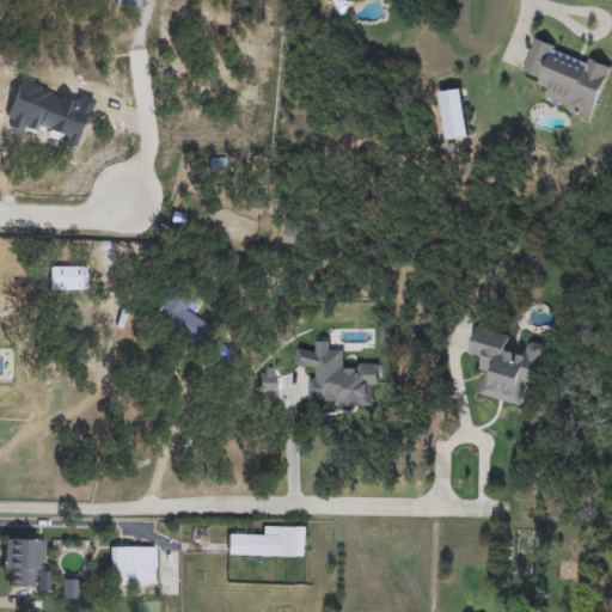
[(336,14),(336,0),(349,0),(349,14),(336,14)]
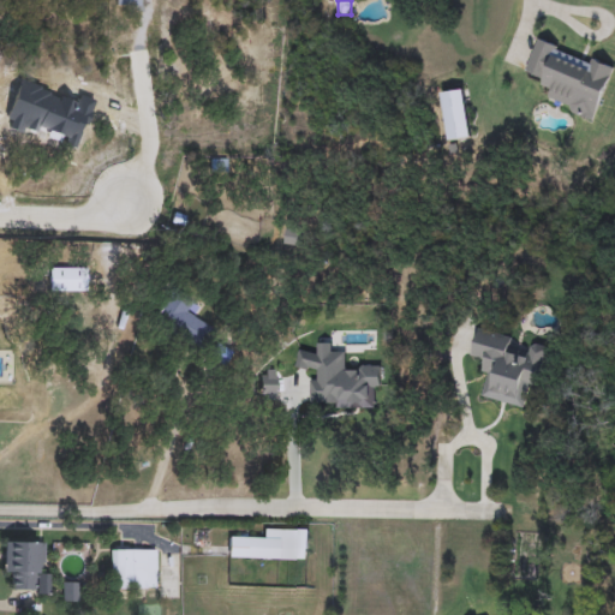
[(595,120),(547,103),(553,87),(524,76),(537,39),(614,67),(595,120)]
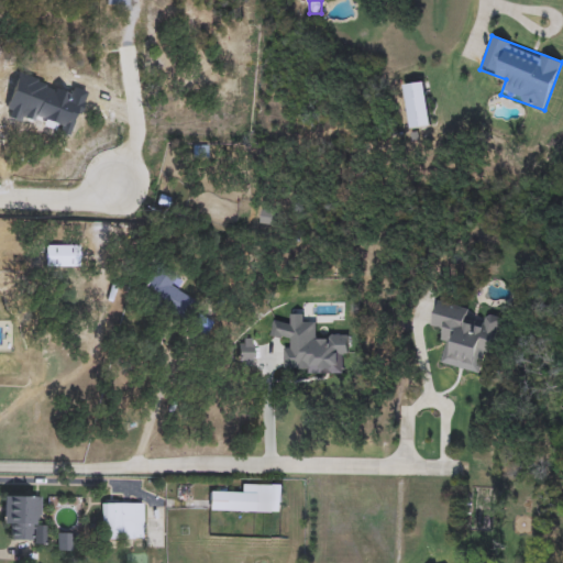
[(195,73),(195,63),(211,63),(211,89),(184,89),(184,73),(195,73)]
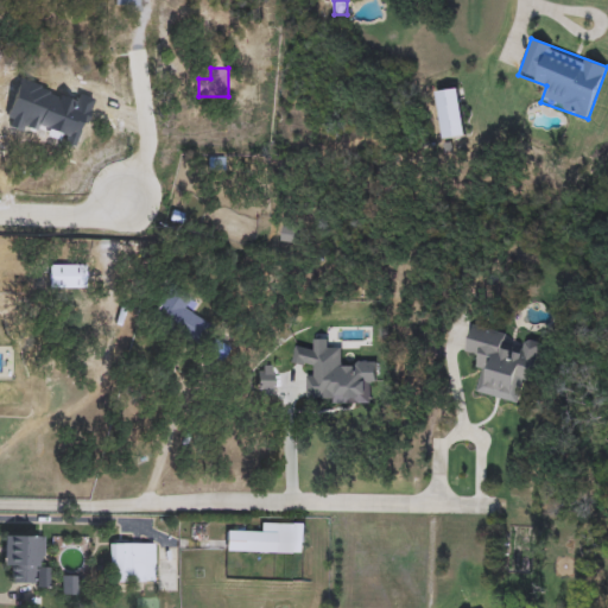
[(55,272),(46,272),(46,289),(29,289),(29,257),(55,257),(55,272)]
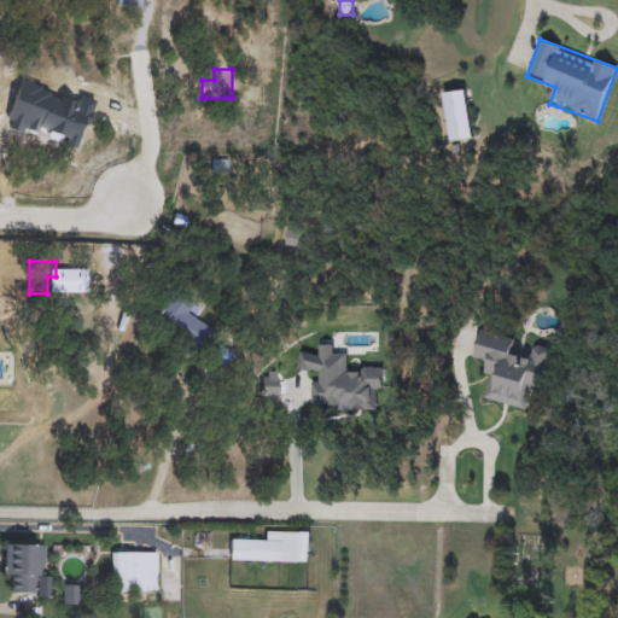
[(66,295),(62,283),(91,272),(94,284),(66,295)]
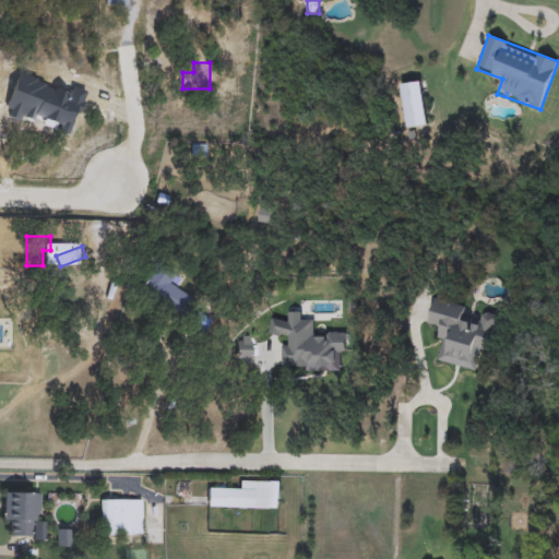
[(168,284),(191,296),(180,316),(139,292),(155,262),(175,273),(168,284)]
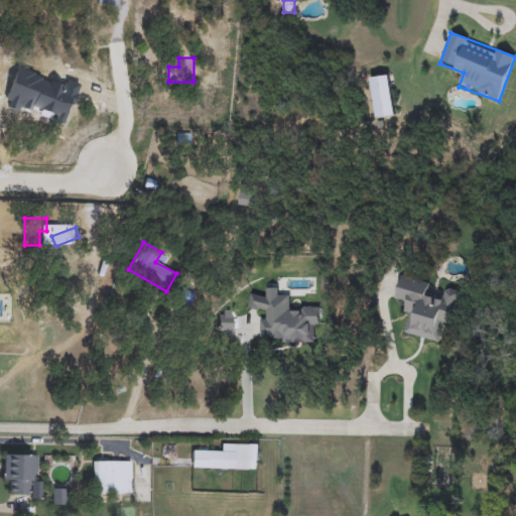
[(404,334),(409,314),(403,313),(406,303),(394,300),(400,276),(429,283),(427,293),(443,297),(445,288),(460,292),(450,327),(441,324),(436,342),(404,334)]
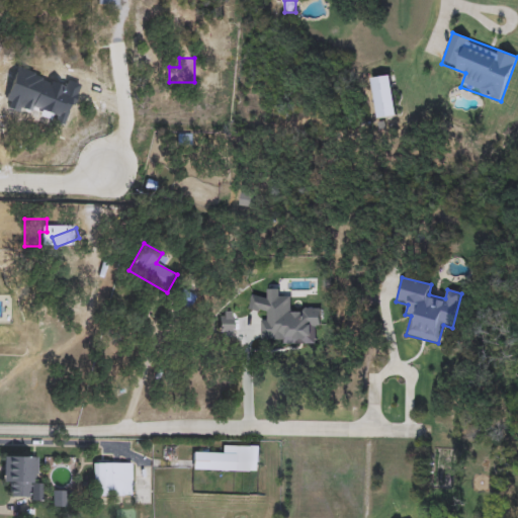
[(193,452),(235,453),(235,446),(259,446),(258,470),(193,469),(193,452)]
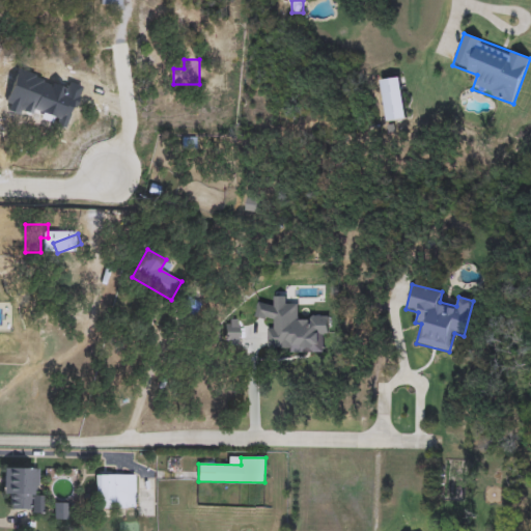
[(11,510),(11,498),(3,498),(2,467),(35,467),(35,491),(42,491),(43,510),(11,510)]
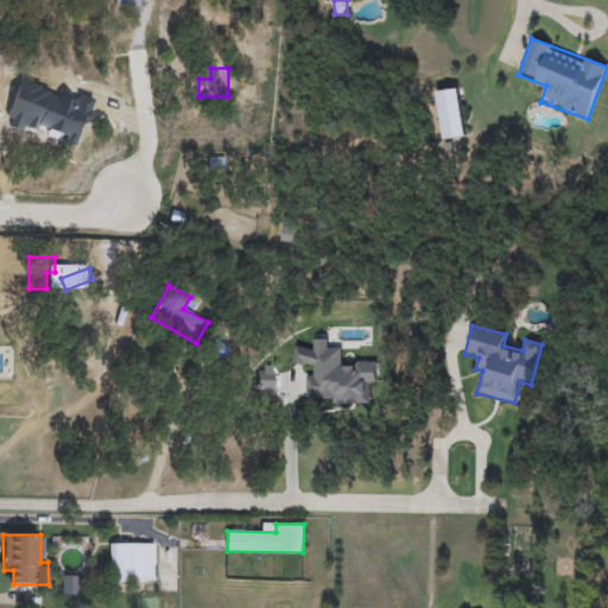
[(154,543),(154,582),(112,582),(112,543),(154,543)]
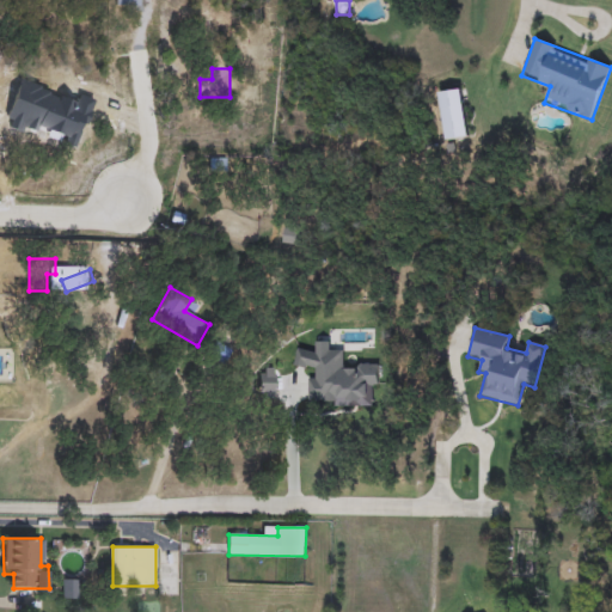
[(61,598),(61,579),(78,579),(78,598),(61,598)]
